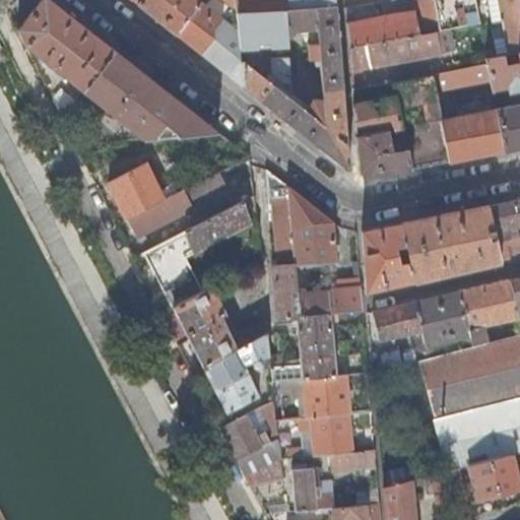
[(26,0),(11,20),(16,29),(40,0),(26,0)]
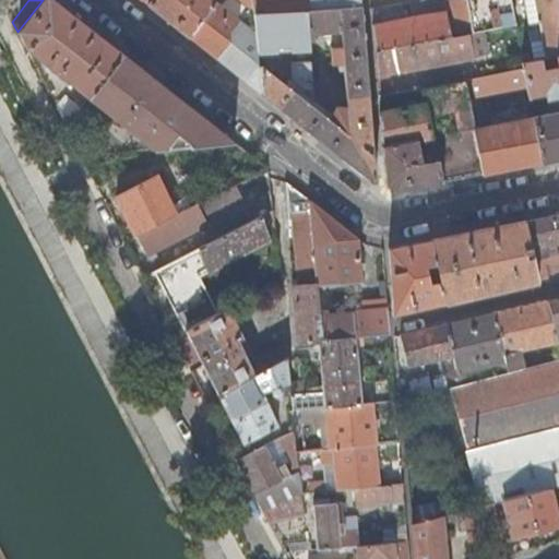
[(54,0),(43,0),(18,32),(26,49),(87,97),(122,54),(54,0)]
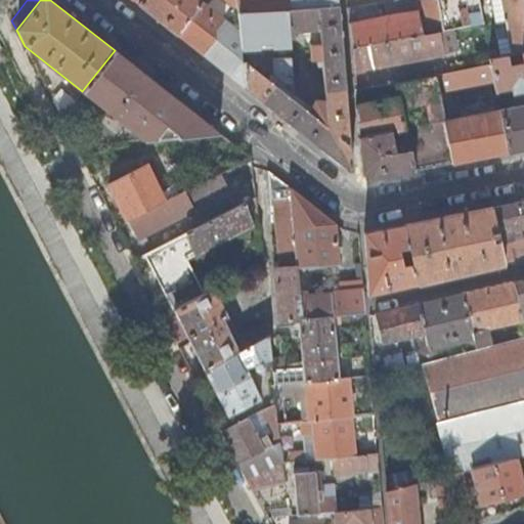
[(139,0),(137,3),(176,34),(202,1),(200,0),(139,0)]
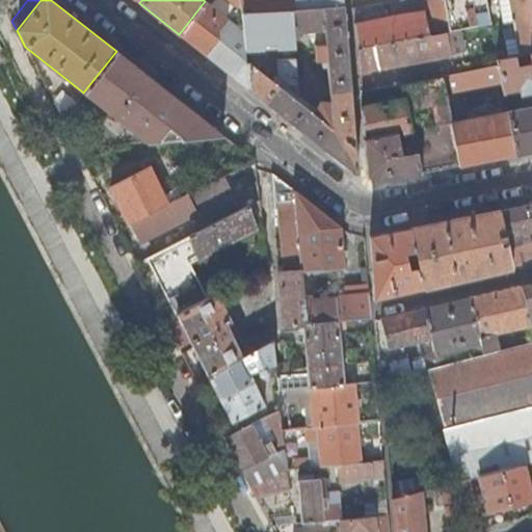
[(225,0),(241,12),(239,0),(225,0)]
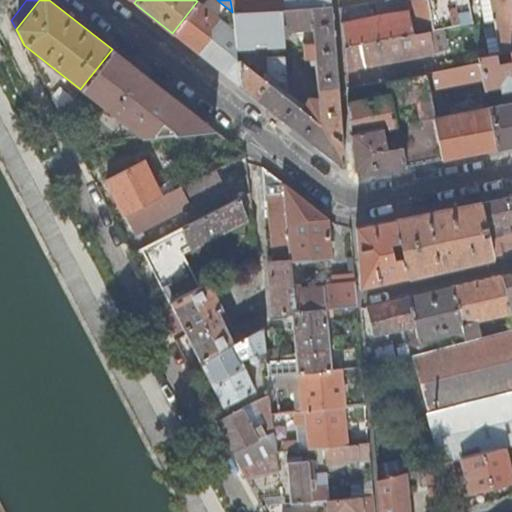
[(281,8),(280,0),(230,0),(232,12),(281,8)]
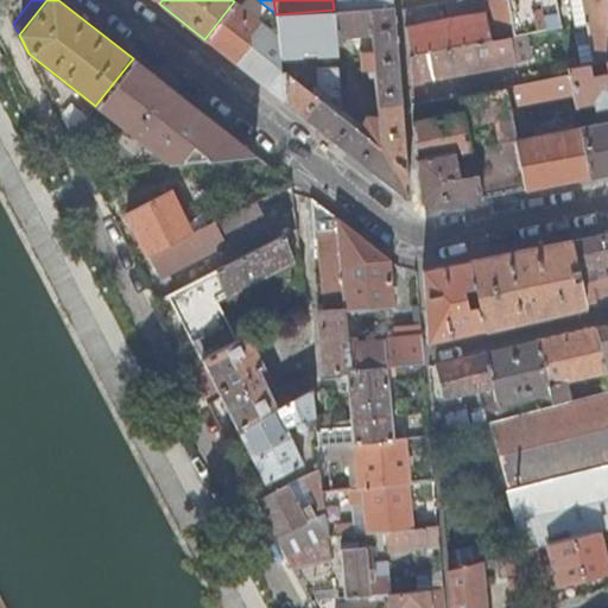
[(393,6),(392,0),(333,0),(334,10),(393,6)]
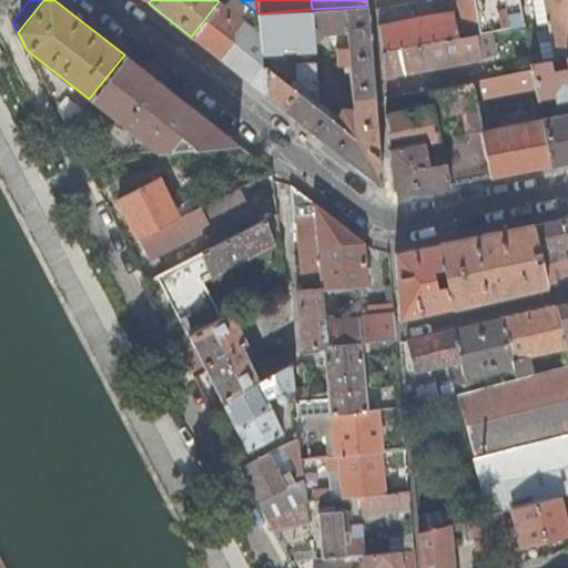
[(378,24),(382,51),(477,33),(479,33),(472,0),(450,0),(454,17),(444,17),(443,16),(434,16),(434,18),(378,24)]
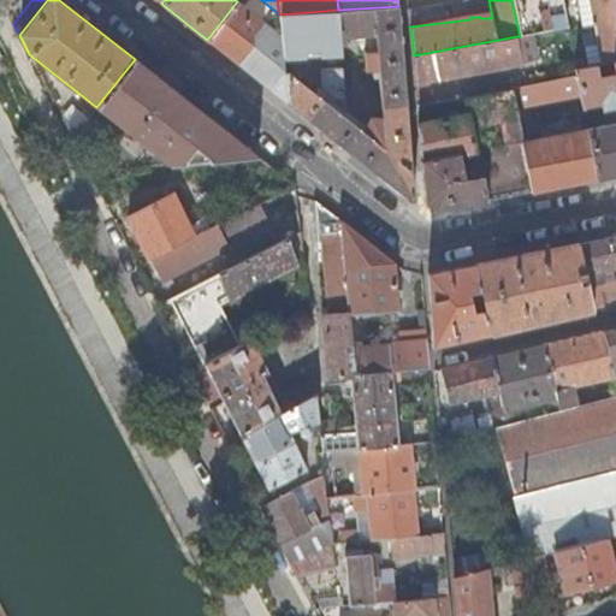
[(511,0),(520,36),(526,35),(569,28),(564,6),(551,9),(554,18),(542,21),(539,11),(537,0),(511,0)]
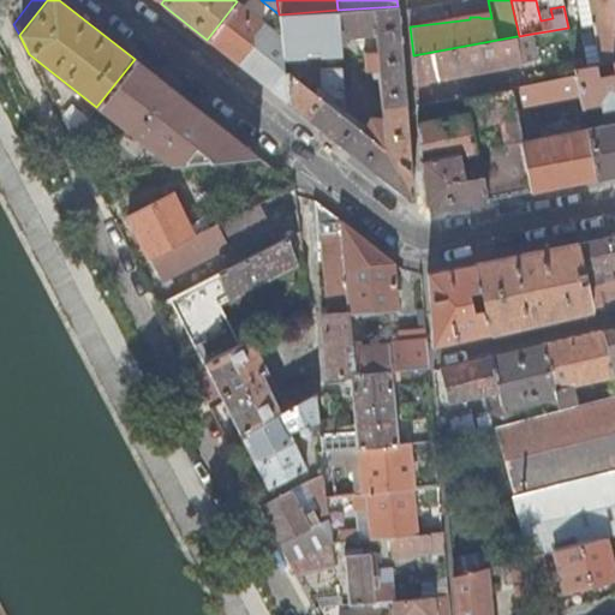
[(611,0),(575,0),(583,34),(592,33),(591,25),(596,24),(601,65),(613,64),(614,63),(614,15),(611,0)]
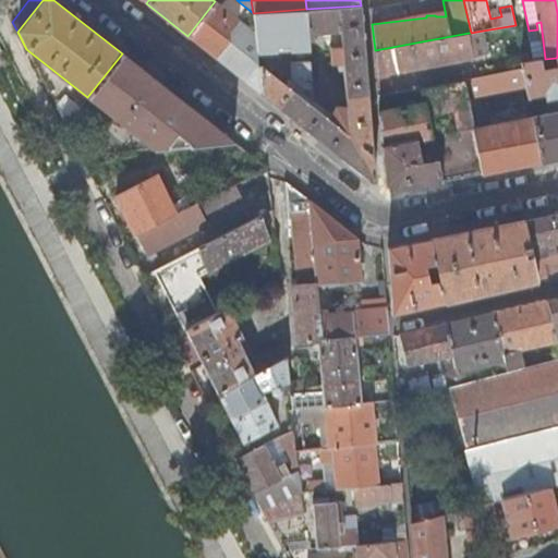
[(215,1),(187,36),(259,94),(257,62),(257,60),(256,51),(255,34),(238,20),(215,1)]
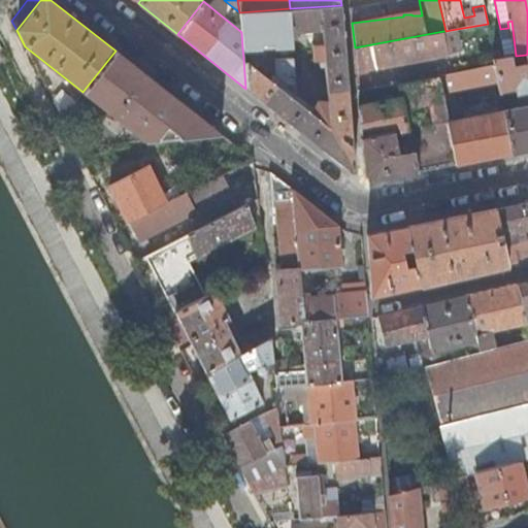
[(243,59),(245,89),(352,171),(355,170),(341,5),(290,8),(239,12),(241,32),(242,48),(261,48),(260,29),(272,29),(274,47),(293,46),(292,31),(311,30),(312,61),(319,62),(320,66),(324,66),(327,99),(316,100),(310,113),(251,65),(250,56),(243,57),(243,59)]
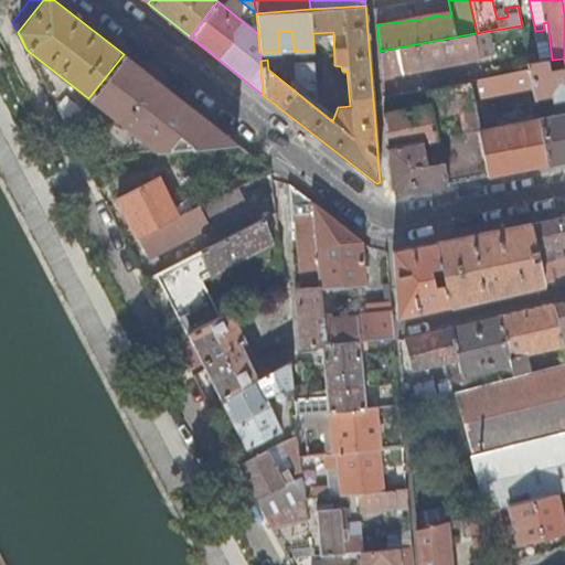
[(505,8),(494,10),(497,19),(508,17),(505,8)]
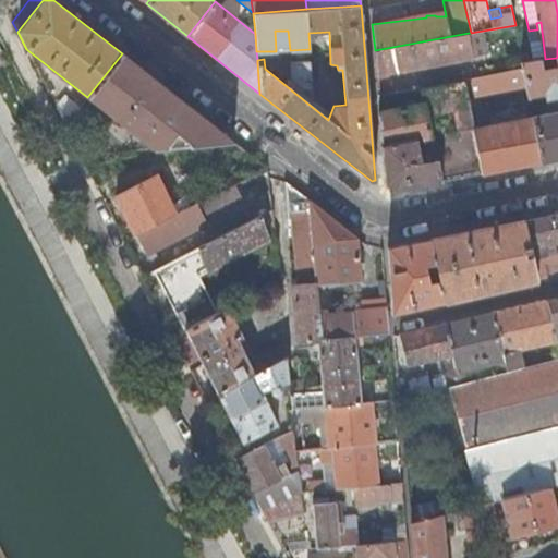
[(471,33),(469,33),(473,56),(481,55),(476,32),(471,33)]
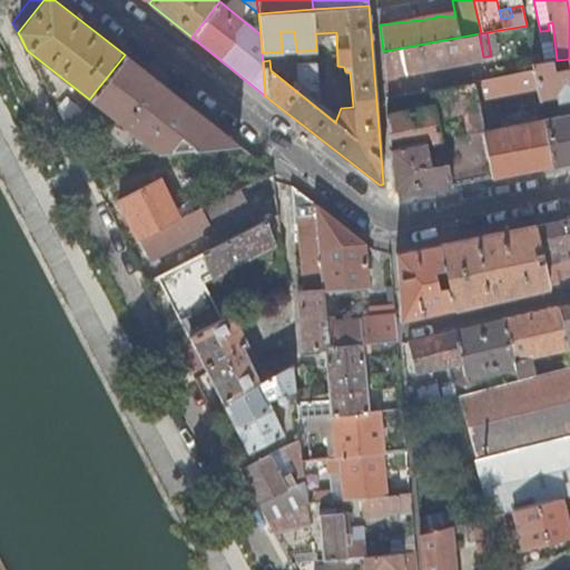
[(479,33),(383,51),(386,77),(392,76),(483,60),(483,57),(479,33)]
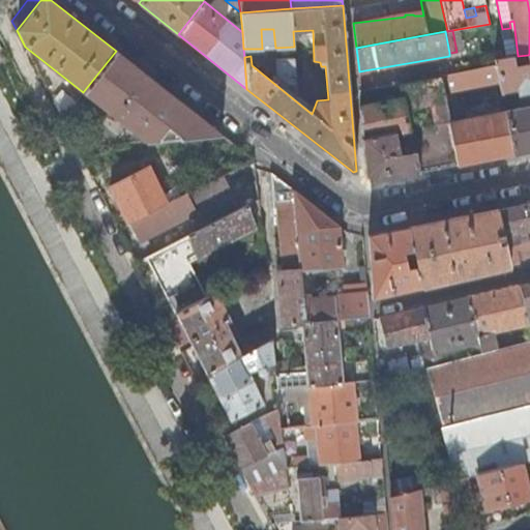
[(221,134),(116,51),(83,92),(144,141),(157,139),(168,126),(175,131),(170,138),(221,134)]
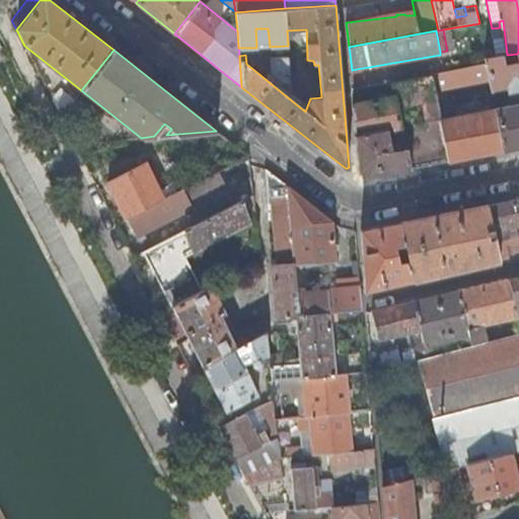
[(518,53),(517,54),(518,62),(505,65),(503,56),(486,59),(487,64),(490,80),(492,90),(507,87),(508,92),(518,90),(518,103),(495,108),(503,151),(518,147),(518,53)]
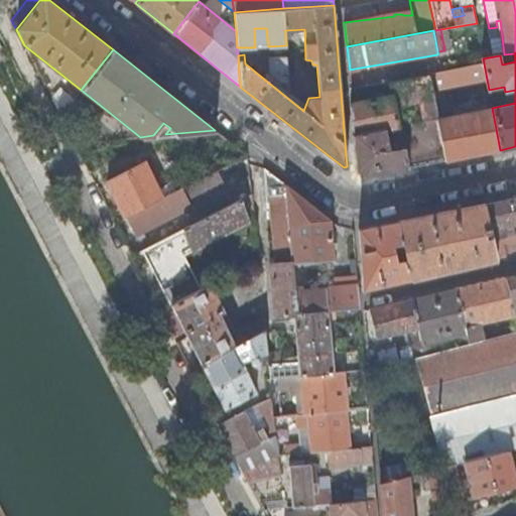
[(270,77),(290,91),(287,56),(268,58),(270,77)]
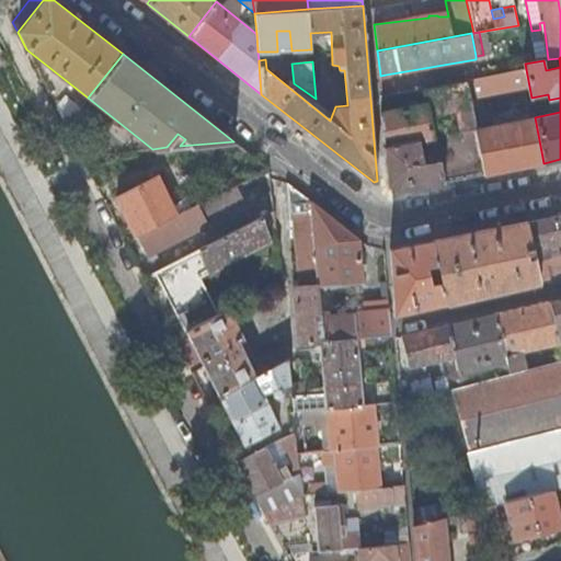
[(529,87),(526,69),(466,81),(468,92),(492,88),(493,93),(529,87)]
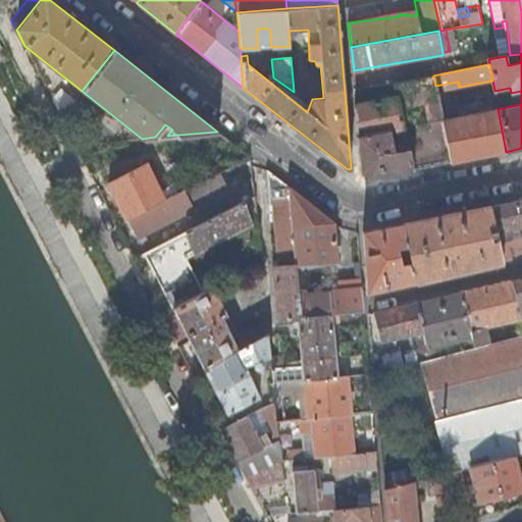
[(409,150),(413,170),(451,163),(442,120),(435,86),(433,75),(396,84),(397,92),(398,97),(400,106),(424,101),(428,123),(405,128),(406,135),(407,142),(409,150)]
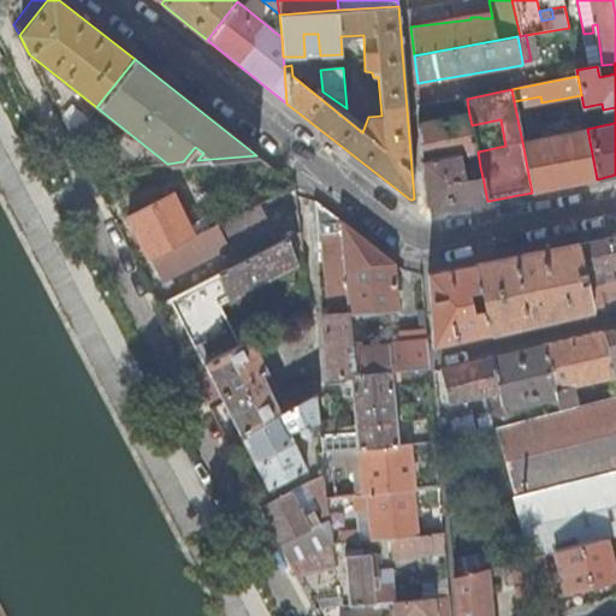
[(467,99),(451,101),(454,111),(468,108),(467,99)]
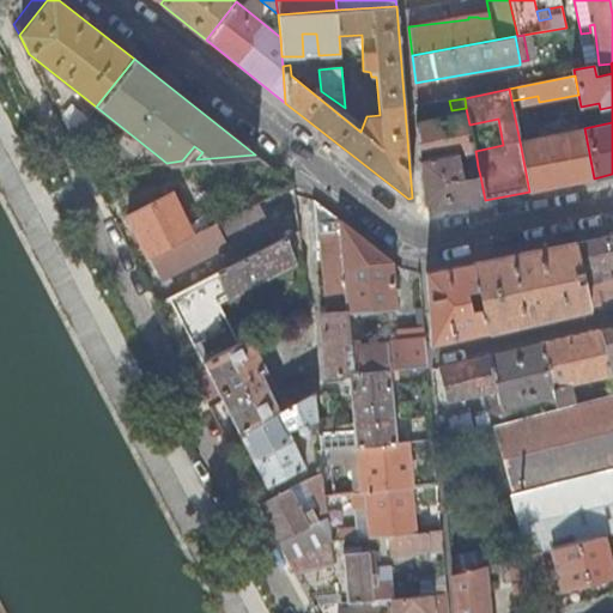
[(61,116),(72,137),(86,119),(70,105),(61,116)]
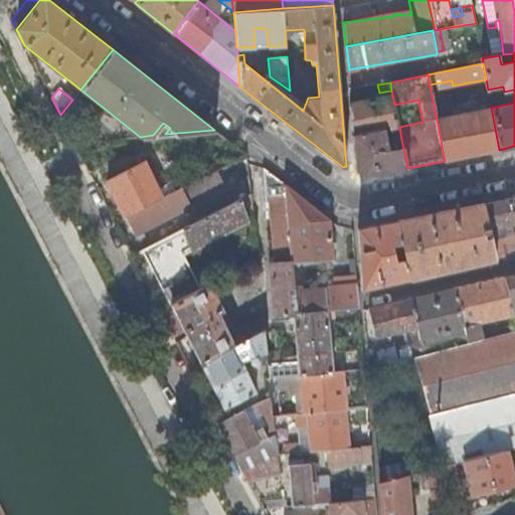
[(355,169),(365,177),(407,168),(403,148),(401,140),(388,143),(385,131),(392,130),(393,135),(400,133),(399,127),(394,105),(392,96),(350,104),(355,169)]
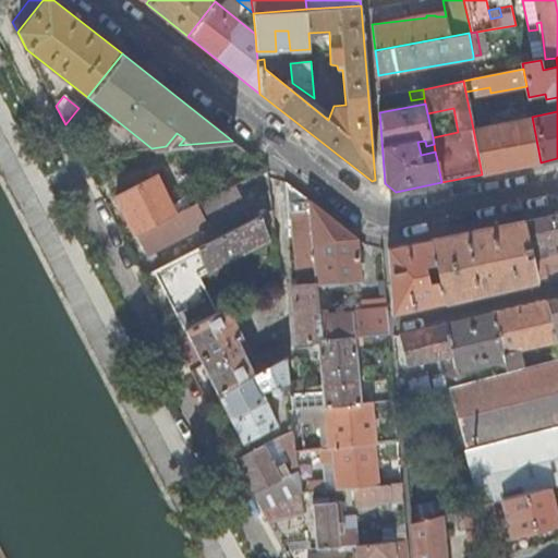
[(473,129),(482,174),(541,162),(532,117),(473,129)]
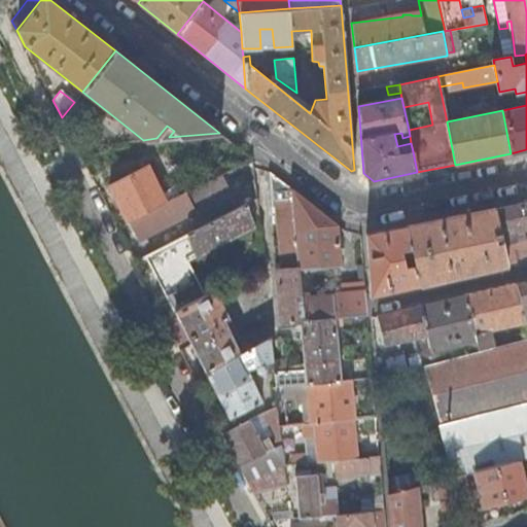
[(71,136),(76,146),(92,145),(90,134),(71,136)]
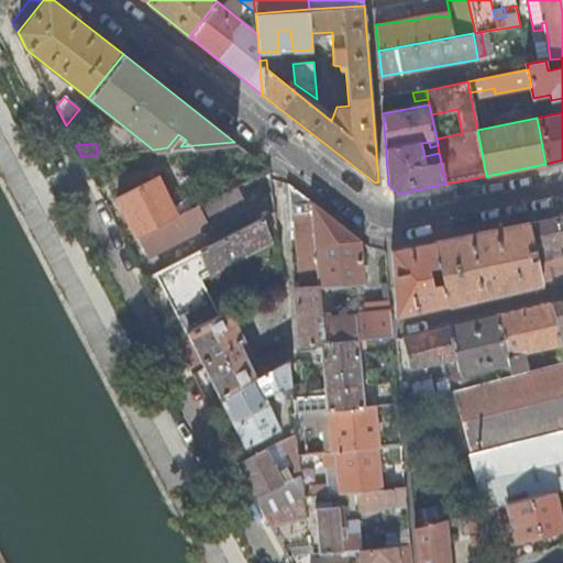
[(256,176),(269,169),(252,155),(246,162),(256,176)]
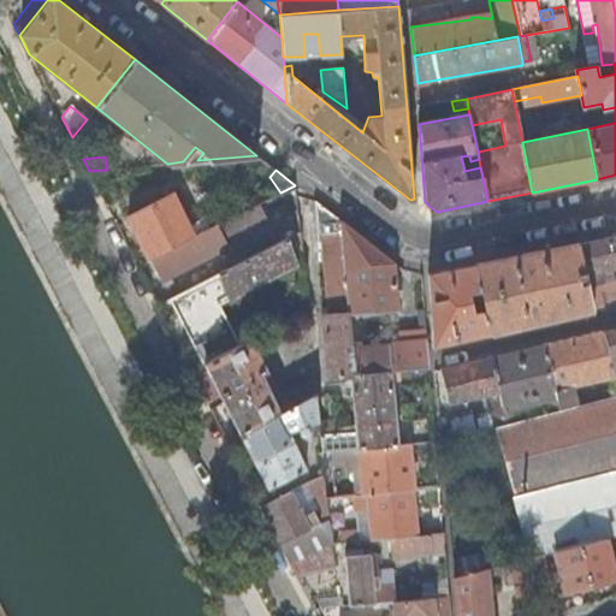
[(130,218),(152,259),(211,229),(206,219),(189,227),(172,196),(130,218)]
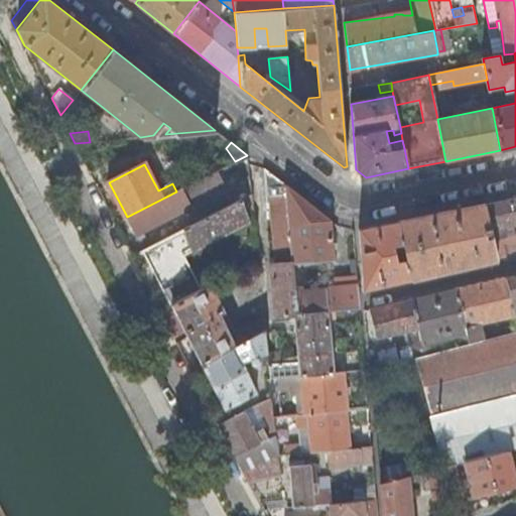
[(285,185),(264,168),(266,197),(269,197),(286,196),(285,185)]
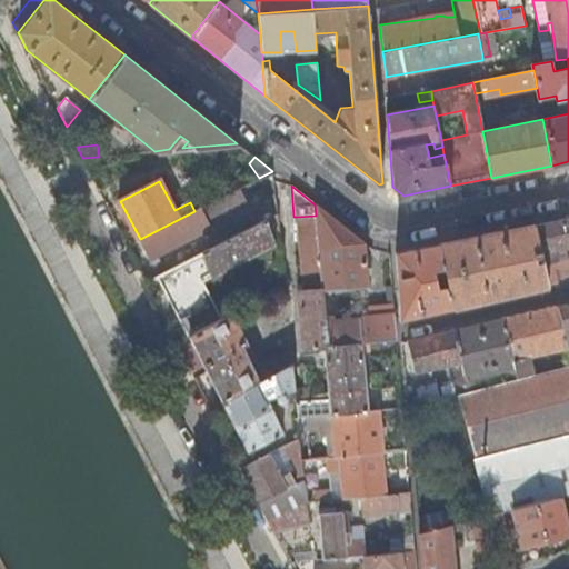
[(365,243),(315,205),(316,216),(322,289),(367,287),(365,243)]
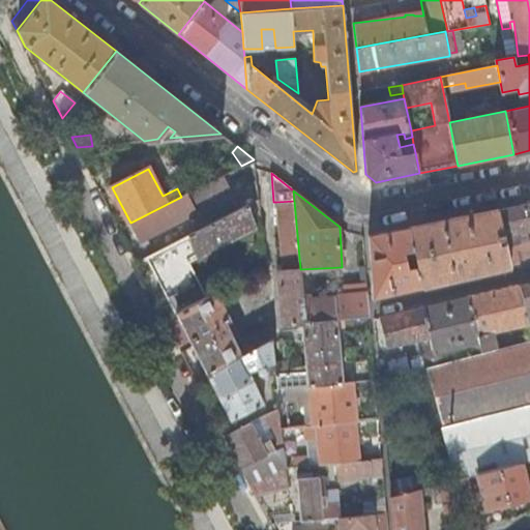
[(181,197),(130,223),(140,242),(196,213),(186,194),(181,197)]
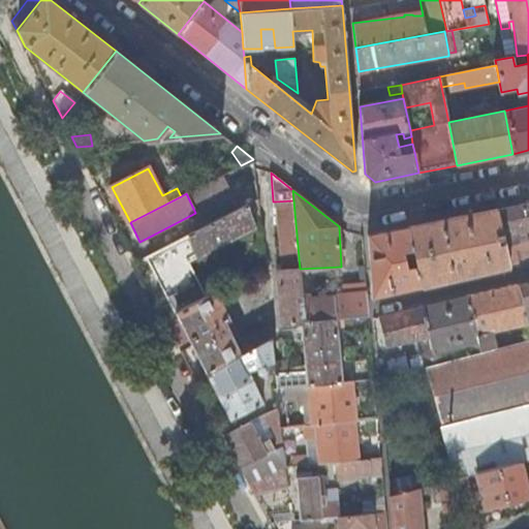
[(256,226),(260,224),(258,200),(248,206),(256,226)]
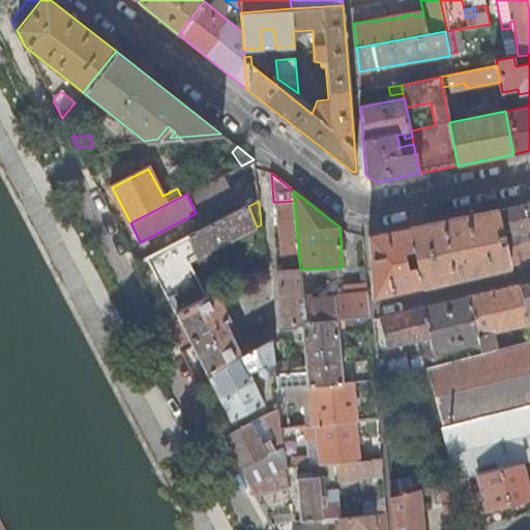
[(277,271),(284,326),(302,322),(305,322),(305,321),(303,298),(301,277),(300,269),(294,201),(276,202),(284,270),(277,271)]
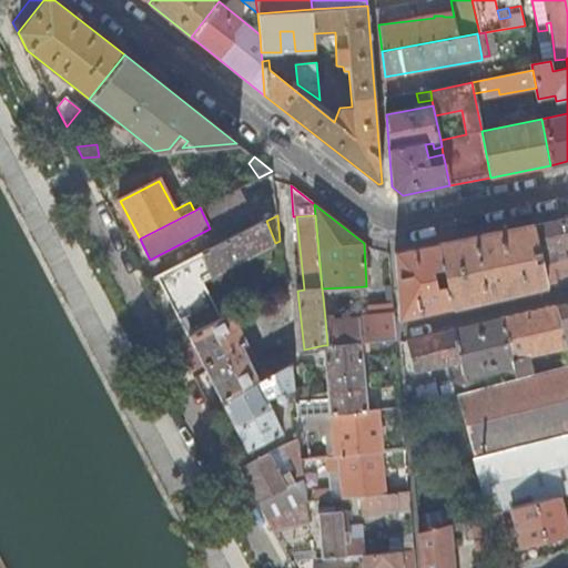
[(567,217),(533,225),(546,285),(567,280),(567,260),(567,257),(556,260),(553,245),(565,243),(565,247),(567,246),(567,217)]
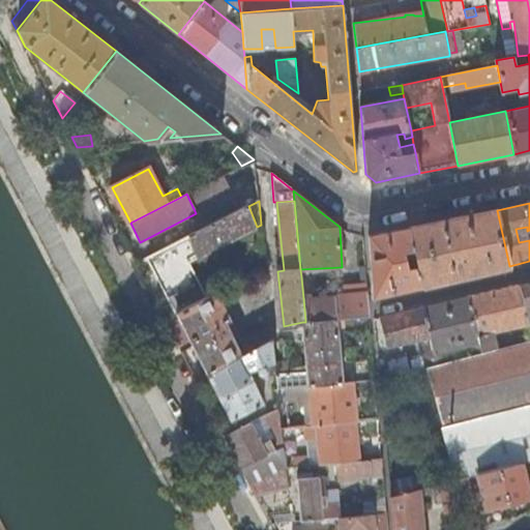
[(189,236),(200,256),(257,227),(248,206),(189,236)]
